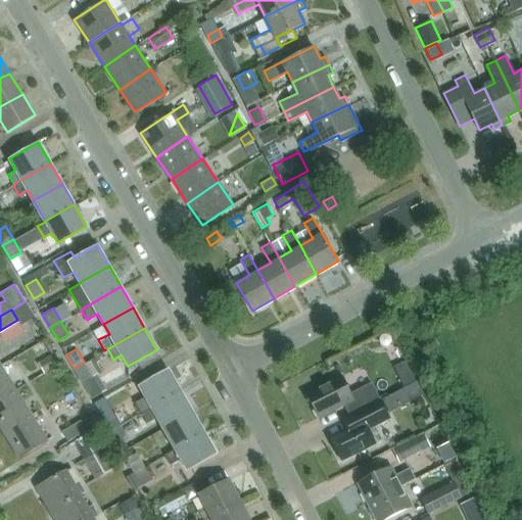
[(37,362),(43,371),(55,364),(49,355),(37,362)]
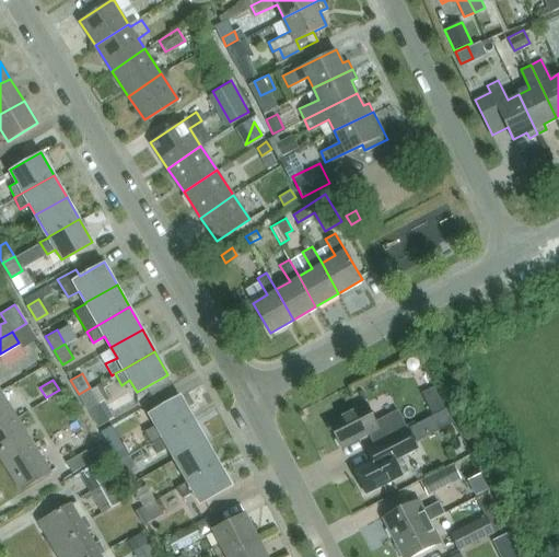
[(99,402),(90,387),(79,394),(88,408),(99,402)]
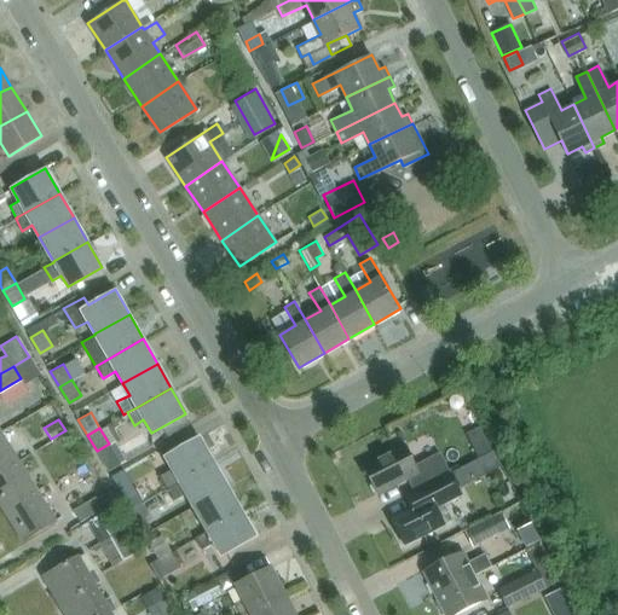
[(0,470),(18,460),(0,430),(0,470)]
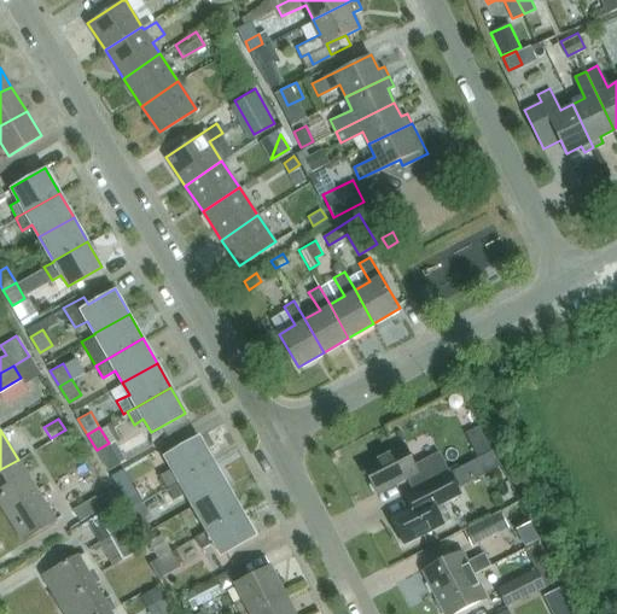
[(163,455),(178,480),(213,461),(198,436),(163,455)]
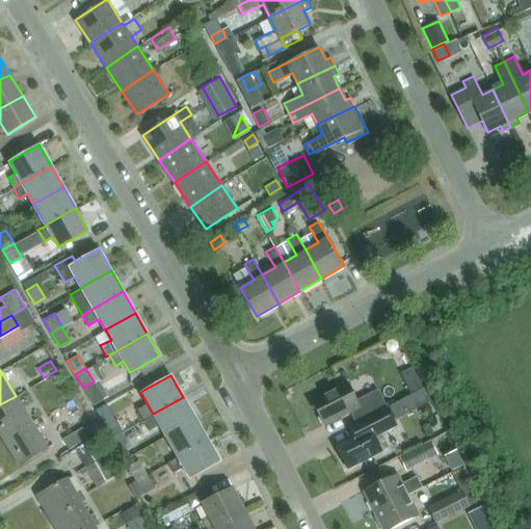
[(422,386),(417,375),(407,380),(405,381),(410,392),(413,391),(422,386)]
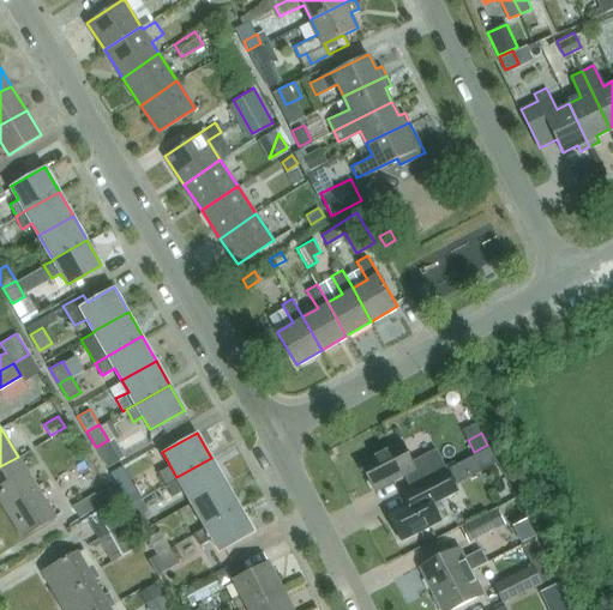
[(403,472),(409,485),(446,466),(436,447),(410,460),(400,440),(360,460),(374,487),(403,472)]
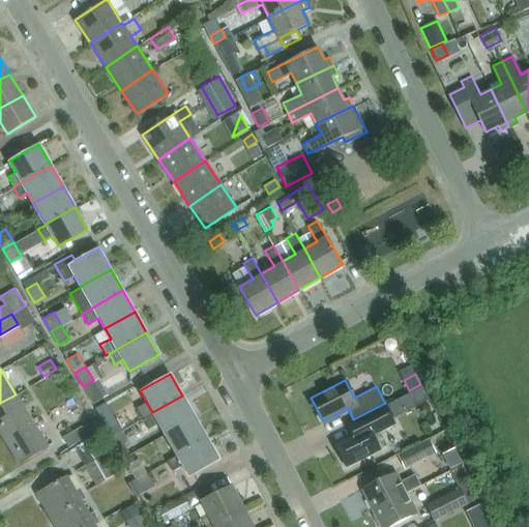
[(411,389),(409,390),(416,404),(418,403),(429,397),(422,384),(411,389)]
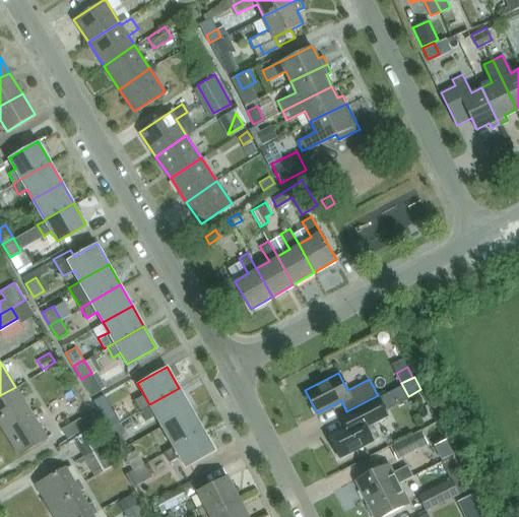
[(31,411),(15,387),(0,395),(0,424),(3,429),(31,411)]
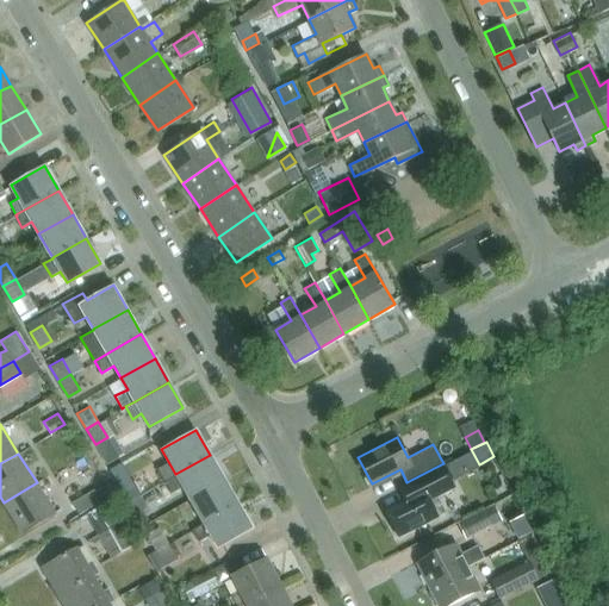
[(190,498),(224,479),(210,455),(175,474),(165,480),(171,491),(182,485),(190,498)]
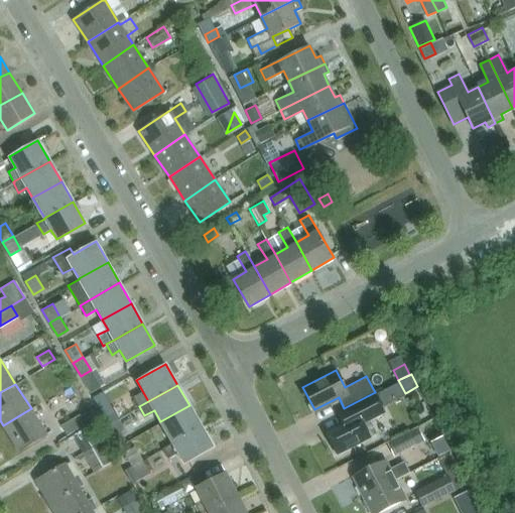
[(384,411),(375,392),(344,408),(338,411),(343,422),(326,431),(337,454),(370,436),(370,435),(377,432),(370,419),(384,411)]
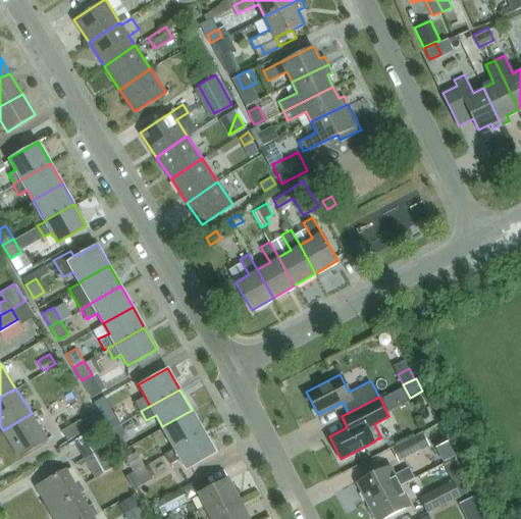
[(101,415),(109,429),(120,423),(112,409),(101,415)]
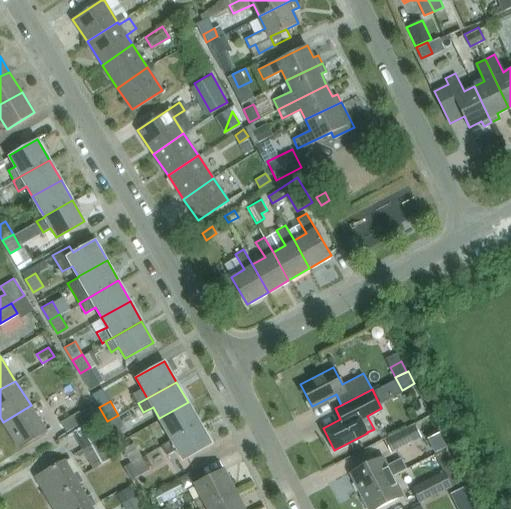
[(199,422),(188,402),(159,418),(170,438),(199,422)]
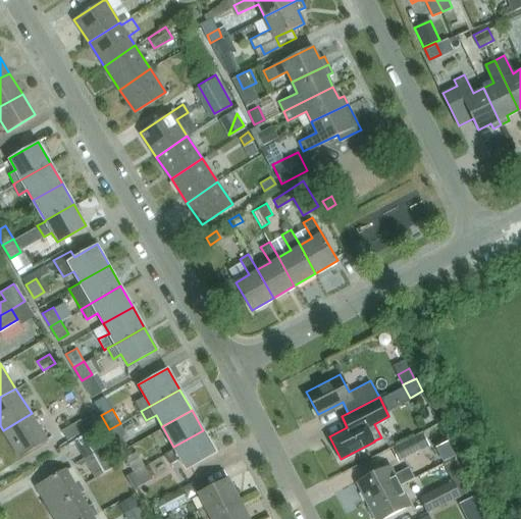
[(3,430),(19,456),(47,438),(32,413),(3,430)]
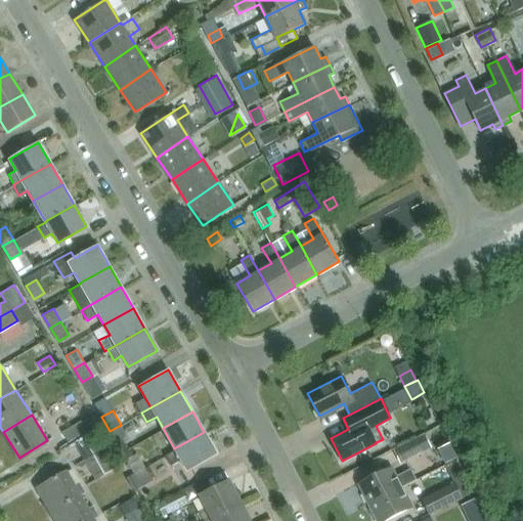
[(86,430),(80,420),(62,431),(68,441),(86,430)]
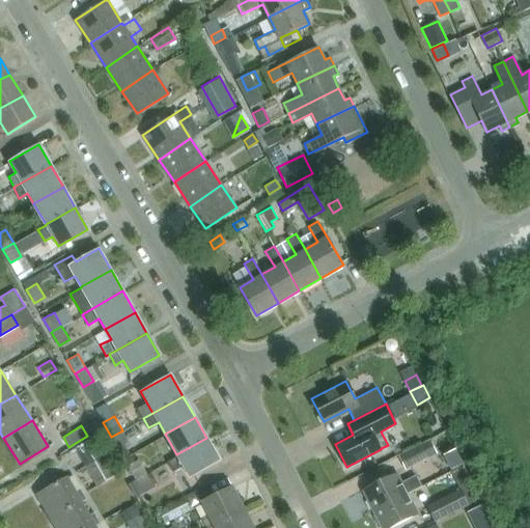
[(130,443),(122,431),(111,437),(119,449),(130,443)]
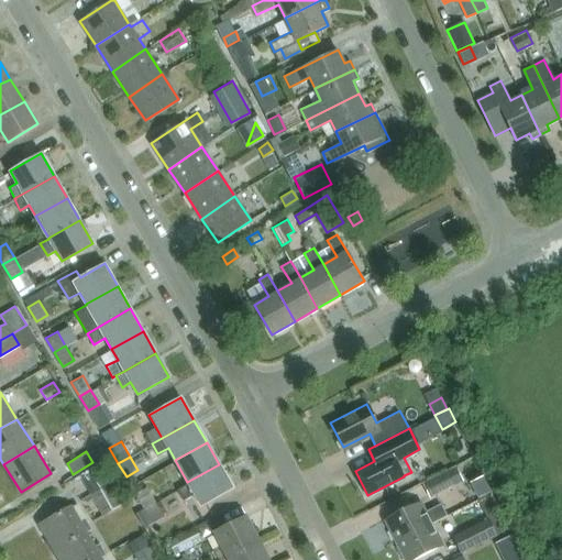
[(97,460),(77,472),(90,494),(110,482),(97,460)]
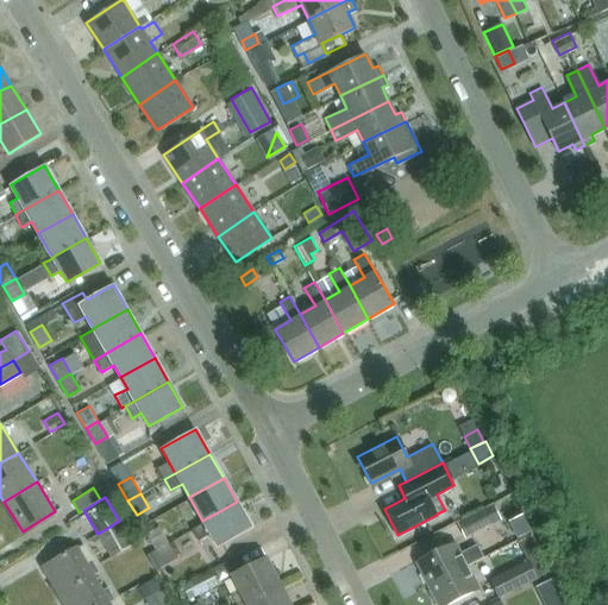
[(251,527),(237,502),(202,521),(192,528),(198,540),(210,533),(217,546),(251,527)]
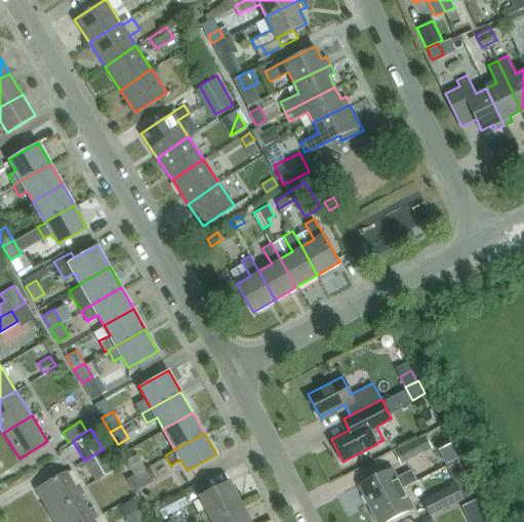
[(400,463),(432,447),(425,433),(393,449),(400,463)]
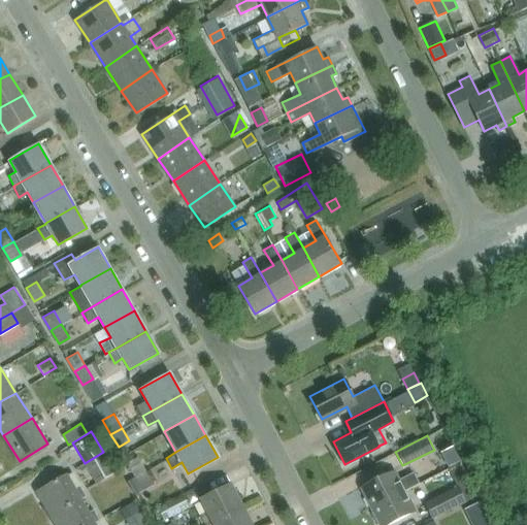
[(127,461),(135,476),(145,469),(137,455),(127,461)]
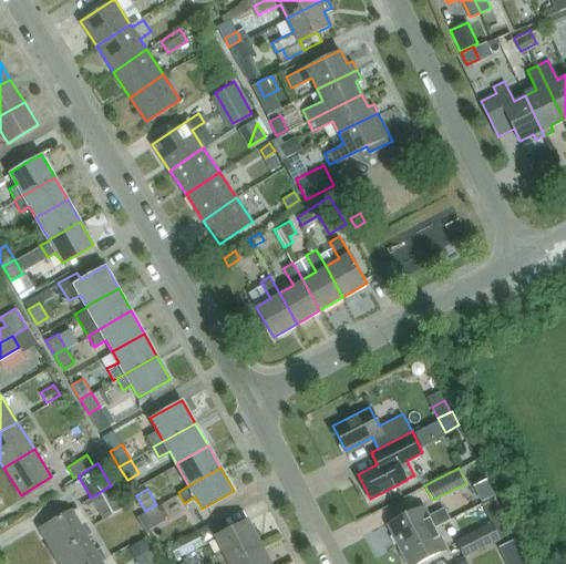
[(153,524),(164,519),(156,504),(145,511),(153,524)]
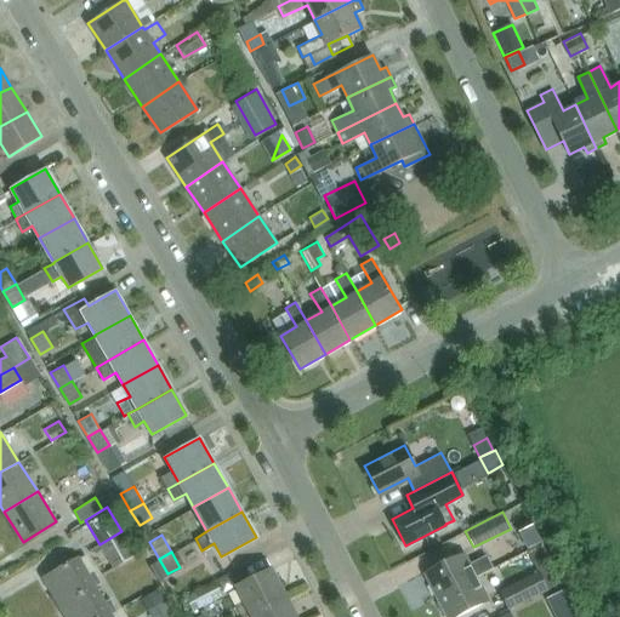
[(425,571),(437,595),(476,576),(493,567),(485,554),(468,563),(462,552),(425,571)]
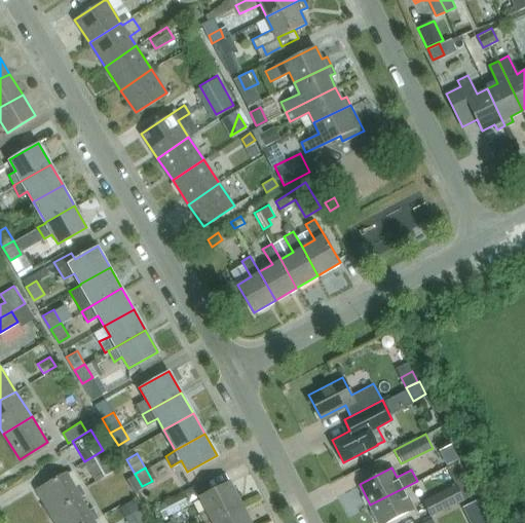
[(50,513),(81,495),(85,493),(79,482),(74,485),(67,472),(36,489),(50,513)]
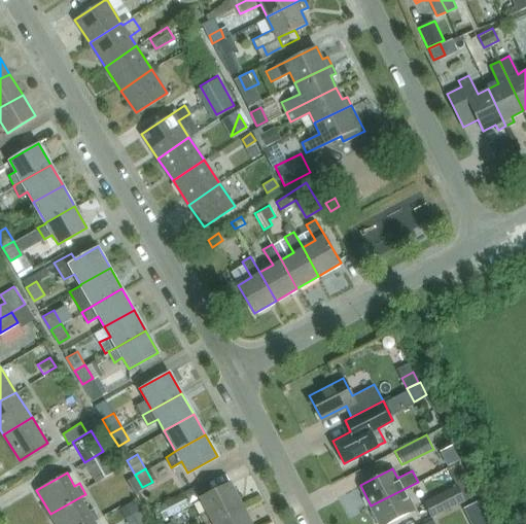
[(200,496),(212,521),(242,504),(231,482),(200,496)]
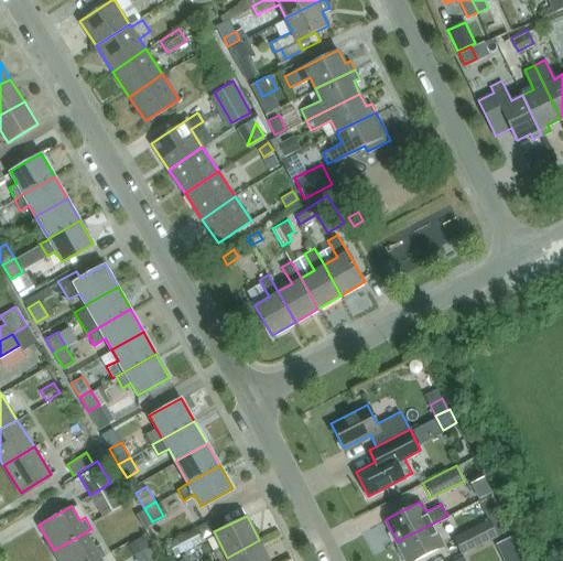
[(497,533),(489,518),(454,537),(462,552),(497,533)]
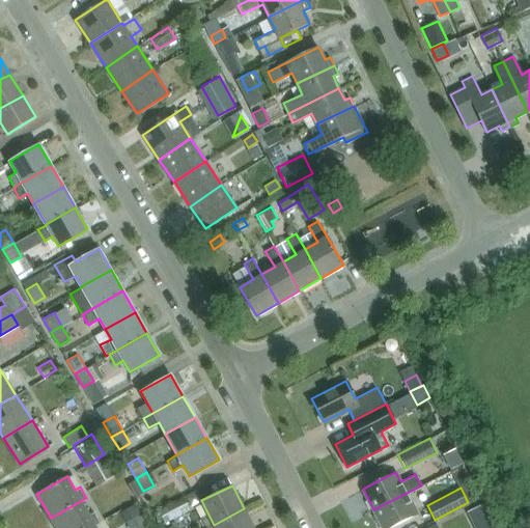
[(388,527),(417,513),(407,493),(373,509),(383,527),(388,527)]
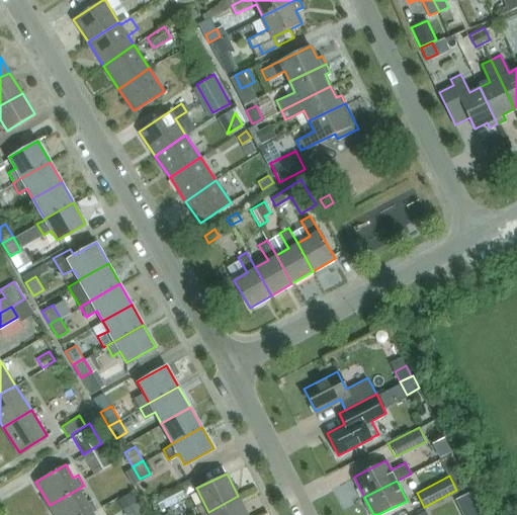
[(161,509),(186,496),(180,484),(155,497),(161,509)]
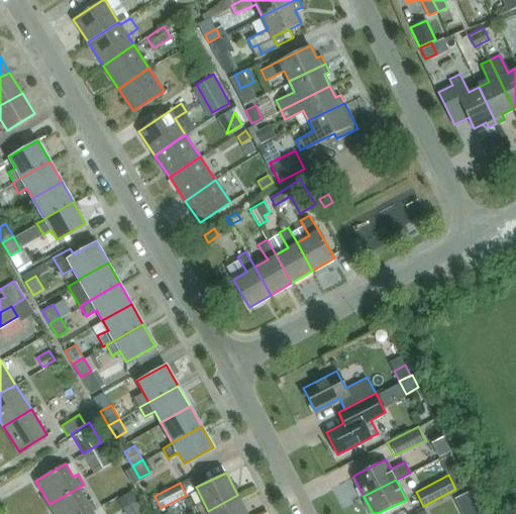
[(87,513),(93,511),(98,508),(91,497),(87,500),(80,487),(49,504),(55,513),(87,513)]
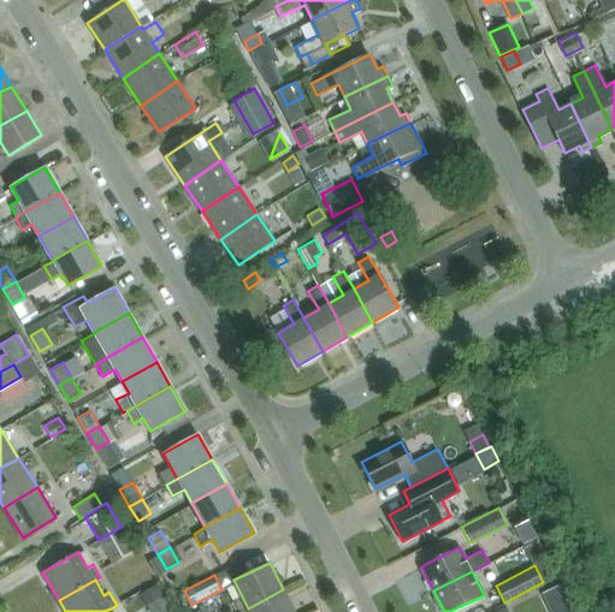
[(581,611),(568,580),(550,588),(560,611),(581,611)]
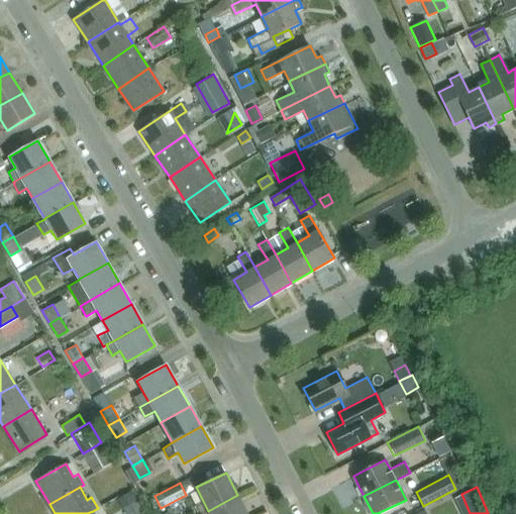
[(208,511),(209,513),(246,513),(237,495),(208,511)]
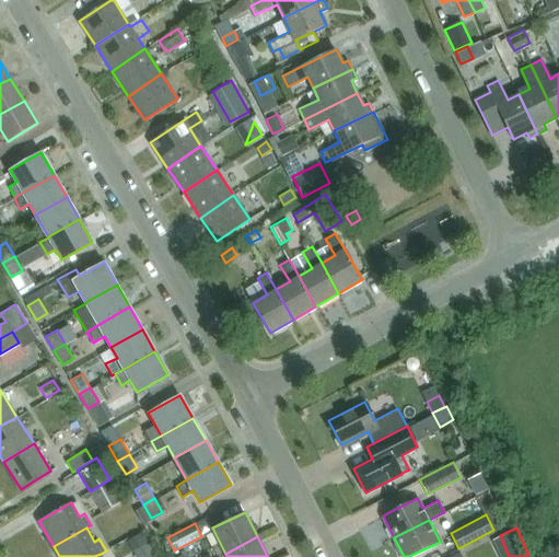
[(149,556),(155,554),(148,541),(132,549),(137,556),(149,556)]
